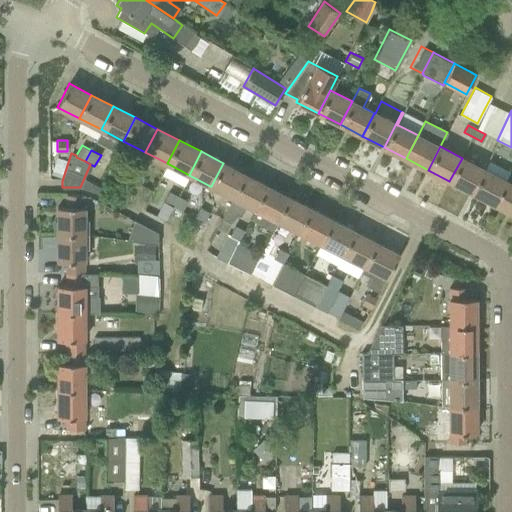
[(471,192),(483,169),(462,158),(449,181),(471,192)]
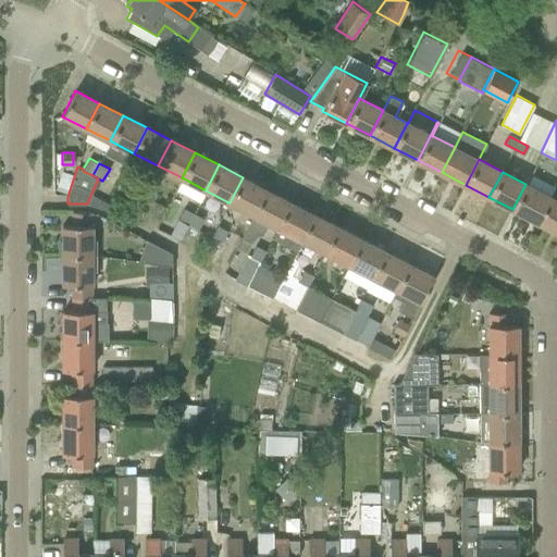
[(254,215),(267,189),(243,177),(230,202),(229,202),(221,217),(233,221),(239,208),(254,215)]
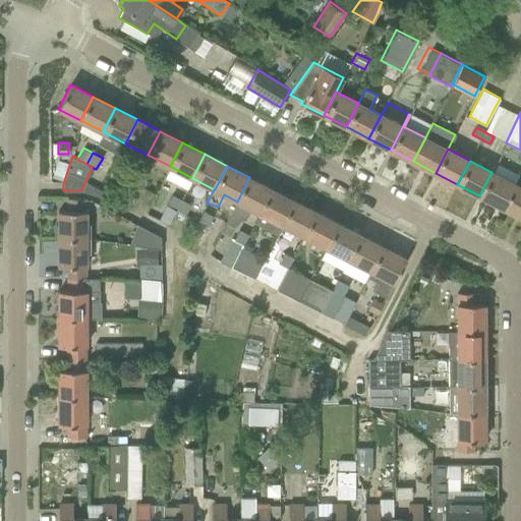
[(128,171),(122,182),(131,187),(132,186),(134,182),(136,177),(137,176),(128,171)]
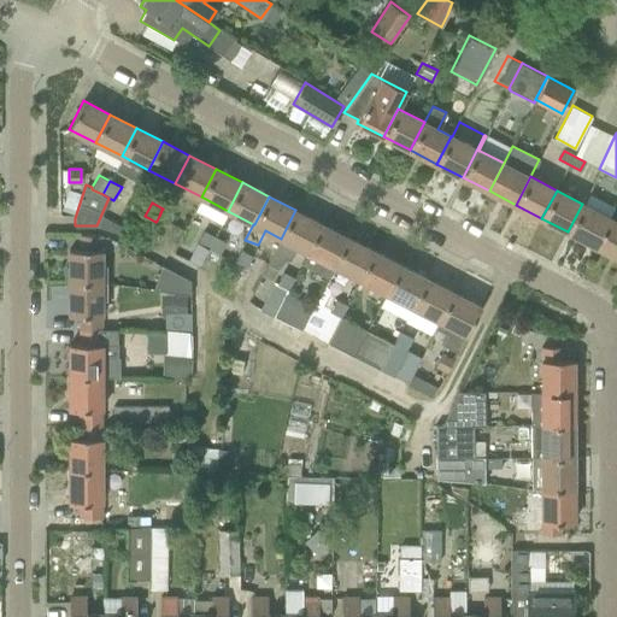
[(594,246),(609,217),(582,204),(568,231),(594,246)]
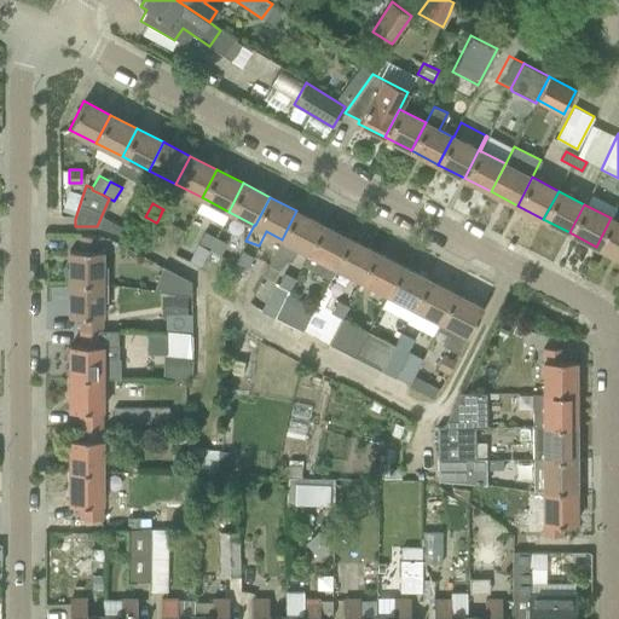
[(157,221),(156,223),(168,229),(175,215),(163,209),(162,210),(160,217),(157,221)]
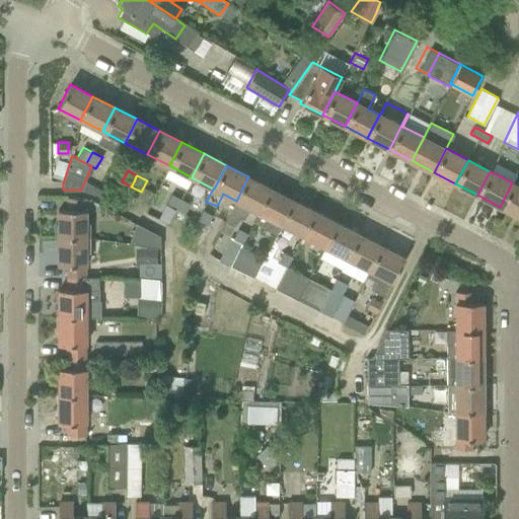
[(257,212),(271,188),(248,176),(236,201),(225,222),(234,226),(241,218),(244,219),(250,208),(257,212)]
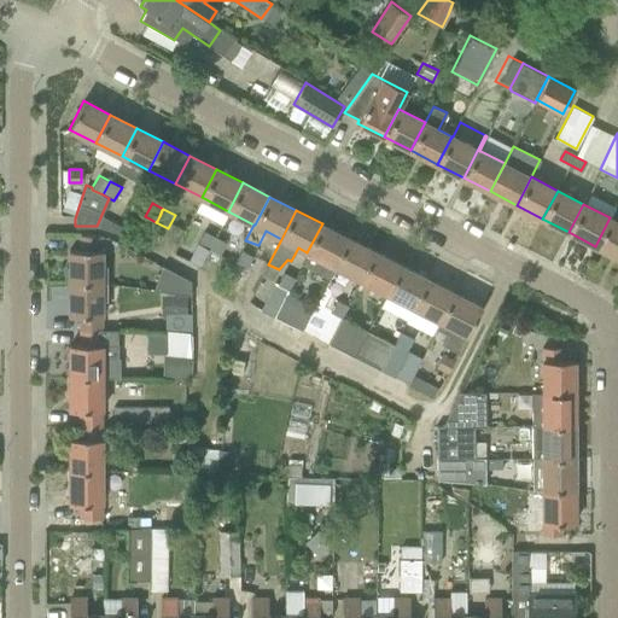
[(617,257),(617,221),(610,217),(595,246),(617,257)]
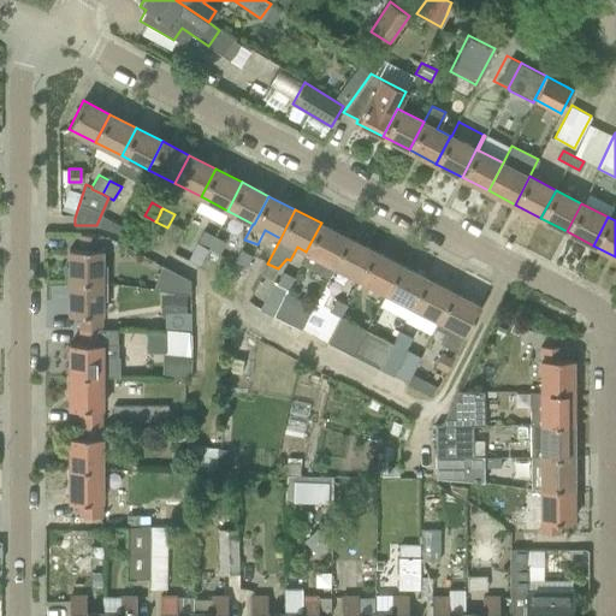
[(332,265),(347,237),(321,223),(306,252),(307,252),(301,264),(327,277),(333,265),(332,265)]
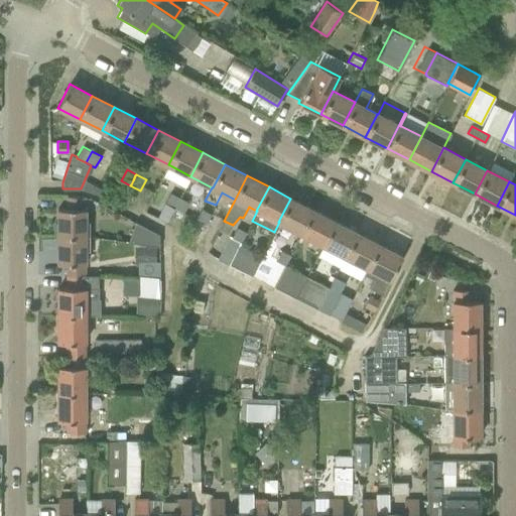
[(170,192),(164,204),(173,209),(179,198),(170,192)]
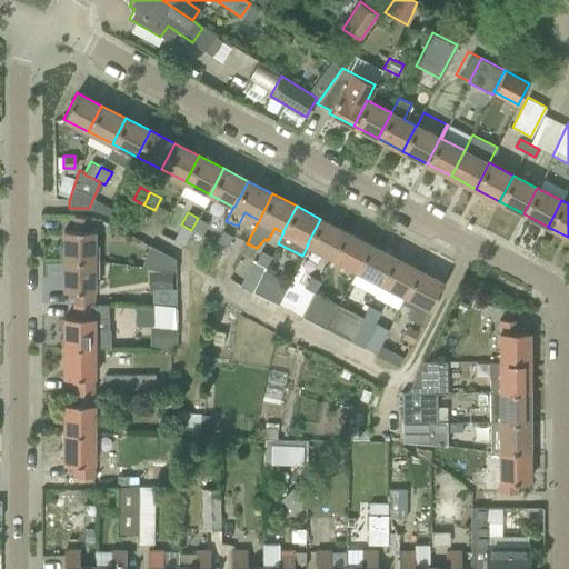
[(72,229),(63,230),(63,260),(93,260),(97,260),(97,243),(93,243),(92,219),(92,216),(90,216),(72,216),(72,229)]
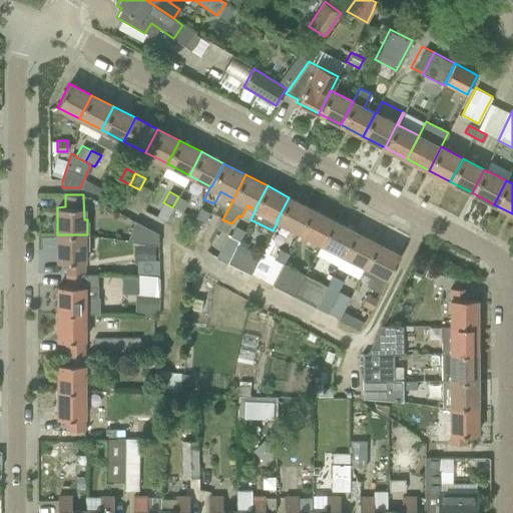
[(178,196),(172,207),(182,212),(188,201),(178,196)]
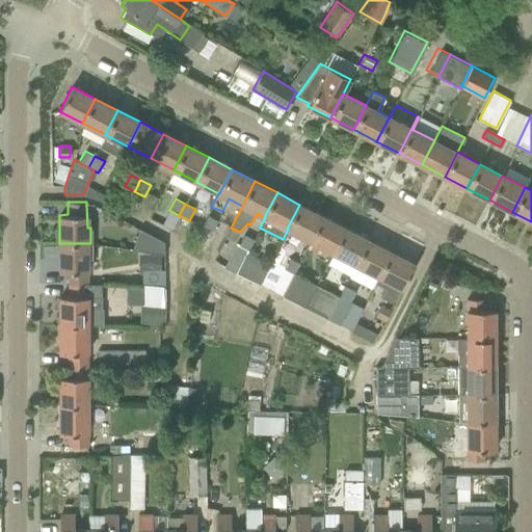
[(310,241),(322,216),(299,205),(287,229),(288,229),(310,241)]
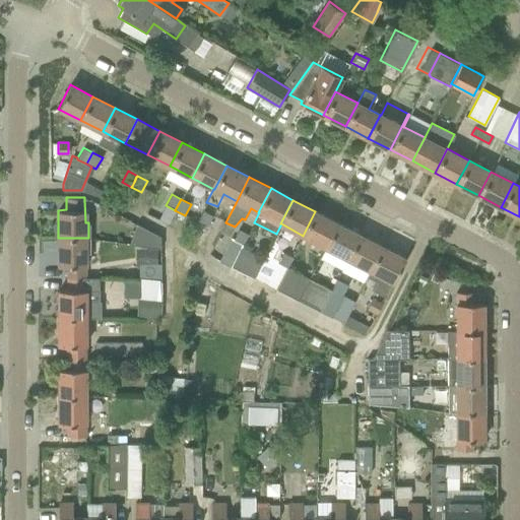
[(208,225),(212,215),(202,210),(197,220),(208,225)]
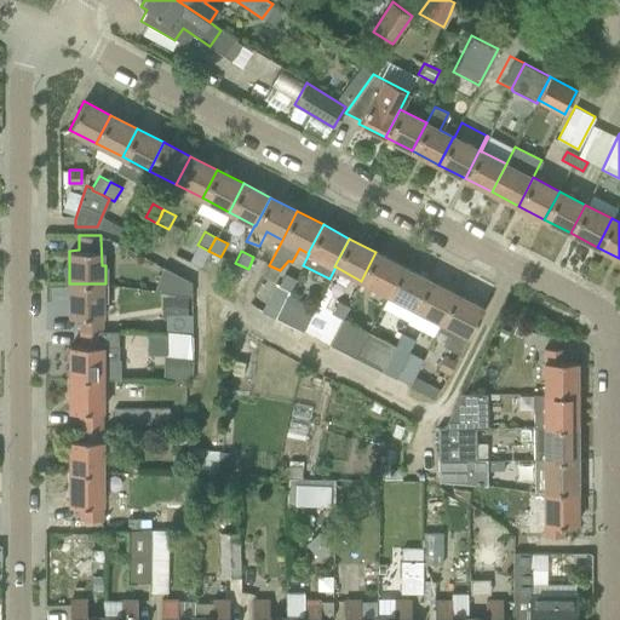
[(388,294),(402,267),(375,252),(361,281),(388,294)]
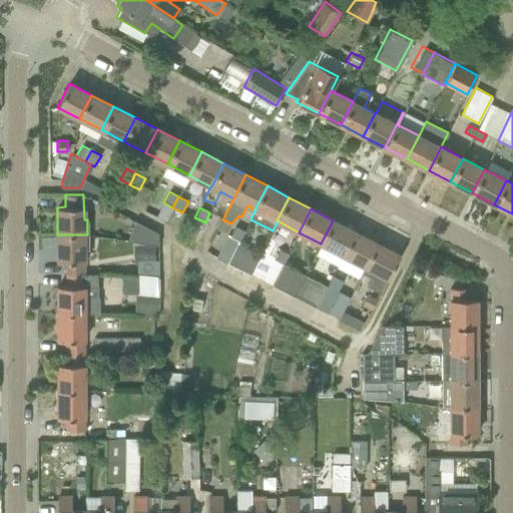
[(343,254),(355,231),(333,220),(321,243),(315,254),(337,267),(343,254)]
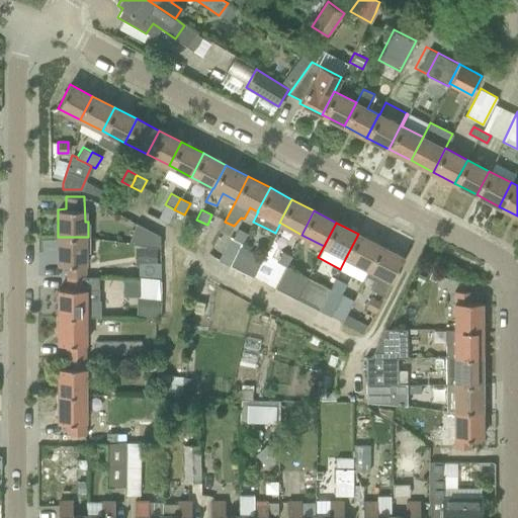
[(158,247),(162,231),(136,225),(132,241),(158,247)]
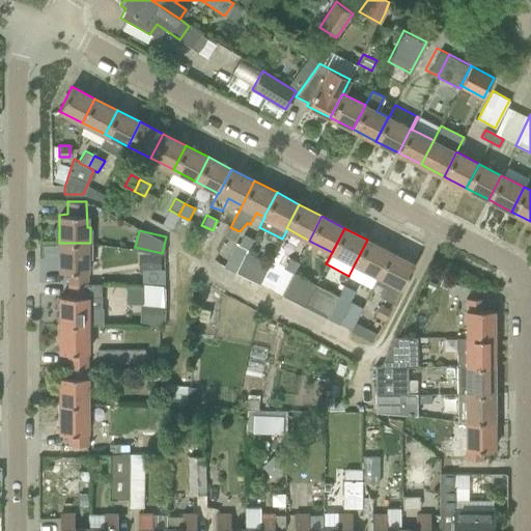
[(235,273),(246,252),(247,252),(253,239),(244,233),(239,243),(235,241),(223,267),(235,273)]
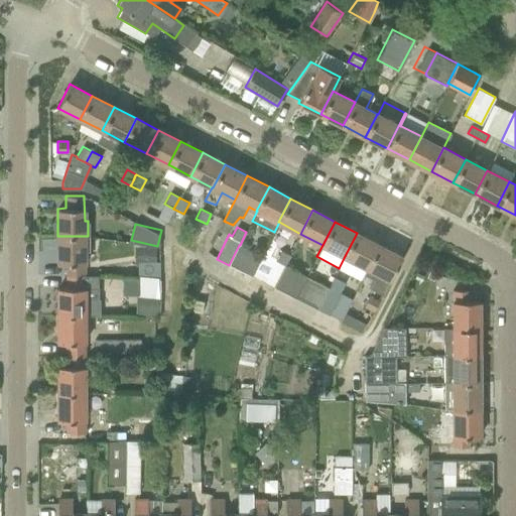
[(367,268),(379,244),(357,233),(345,256),(367,268)]
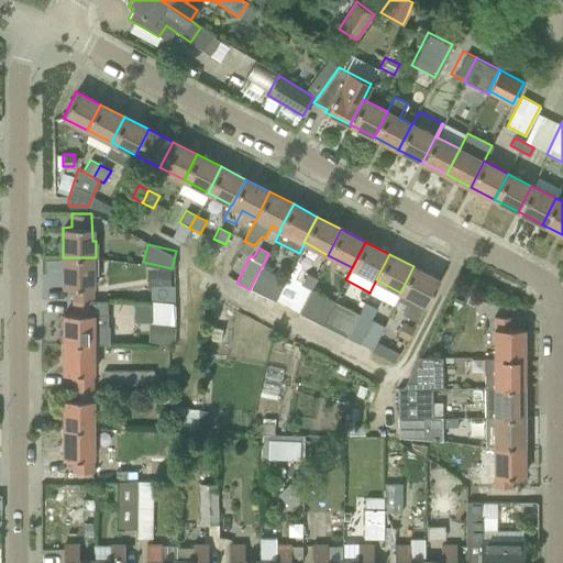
[(92,257),(63,257),(63,287),(72,287),(72,300),(92,300),(92,273),(96,273),(96,257),(92,257)]
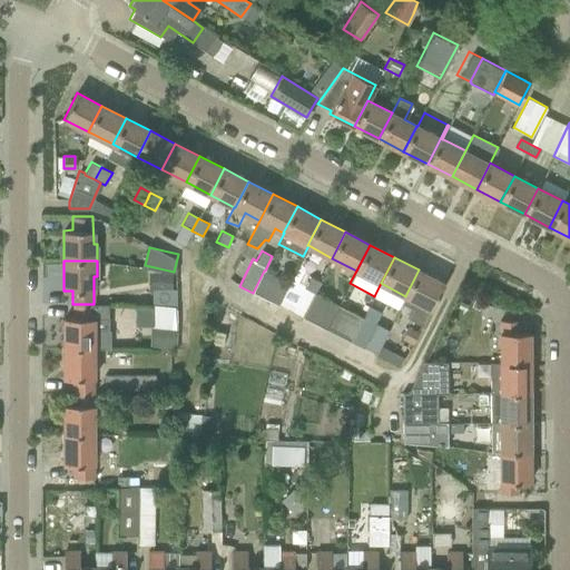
[(419,269),(405,296),(402,303),(413,308),(409,317),(422,325),(430,308),(444,283),(419,269)]
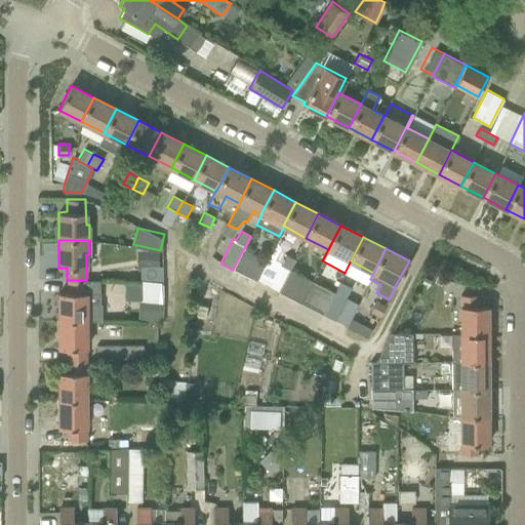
[(266,260),(244,249),(243,249),(233,270),(256,282),(266,260)]
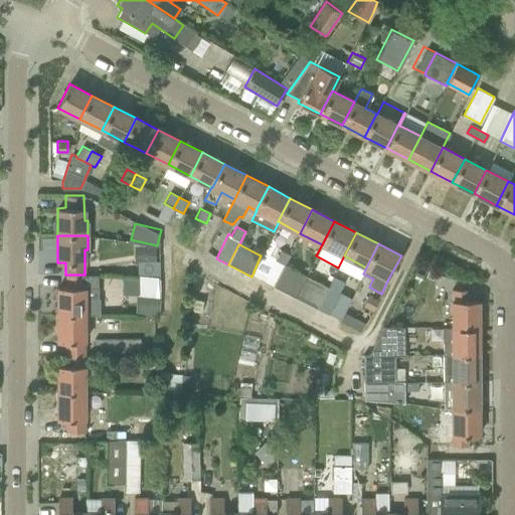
[(275,260),(284,265),(289,253),(280,249),(275,260)]
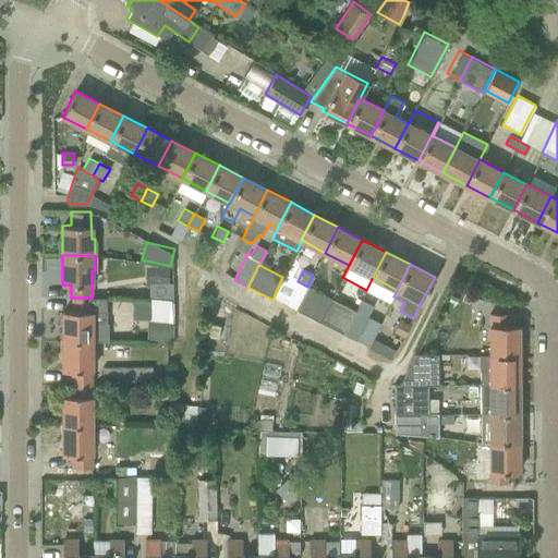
[(149,279),(150,322),(173,320),(172,279),(149,279)]
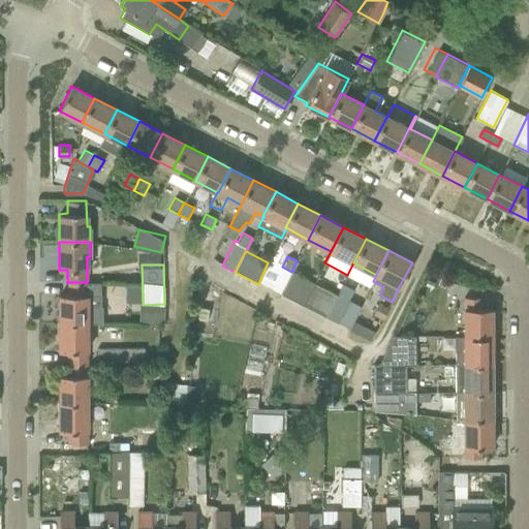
[(303,305),(314,283),(291,272),(280,293),(303,305)]
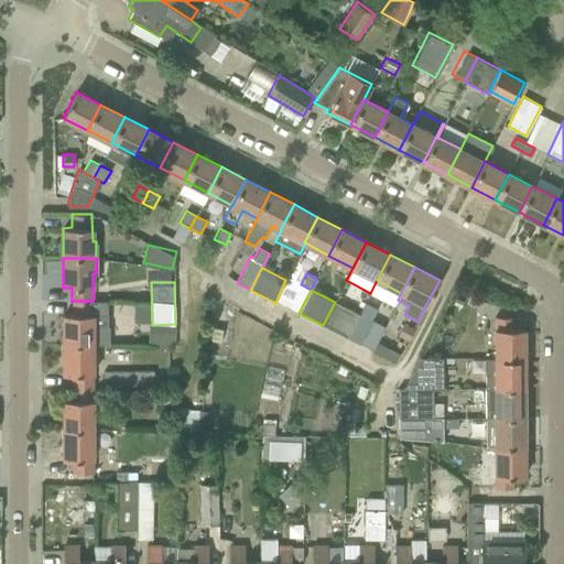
[(469,296),(466,303),(474,306),(476,301),(469,296)]
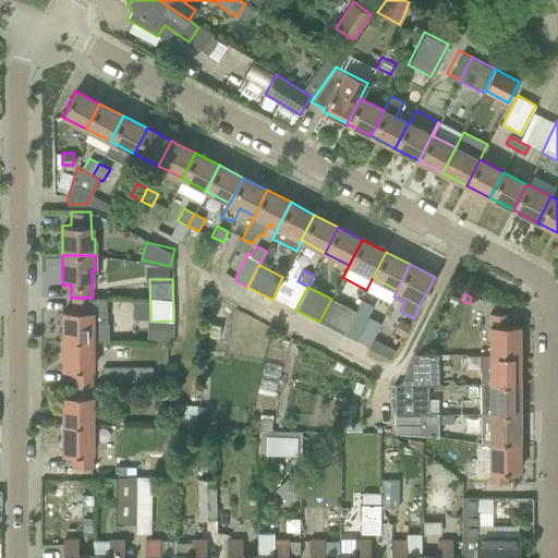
[(92,323),(92,298),(71,298),(71,311),(62,311),(62,340),(92,340),(107,340),(107,323),(92,323)]
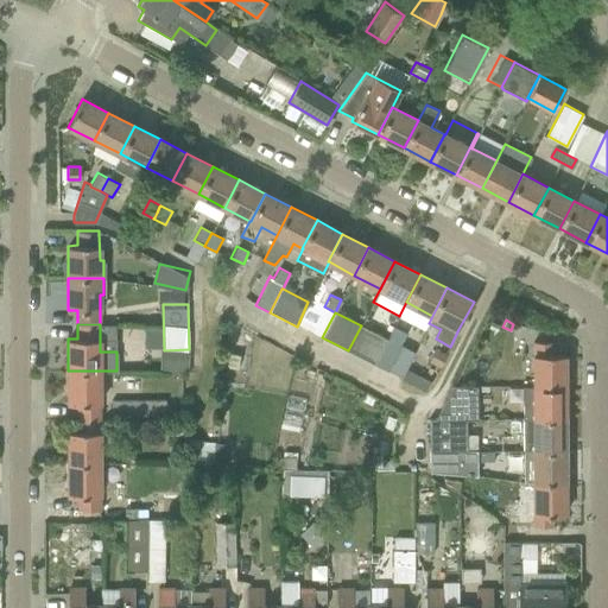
[(387,339),(361,325),(348,350),(374,362),(387,339)]
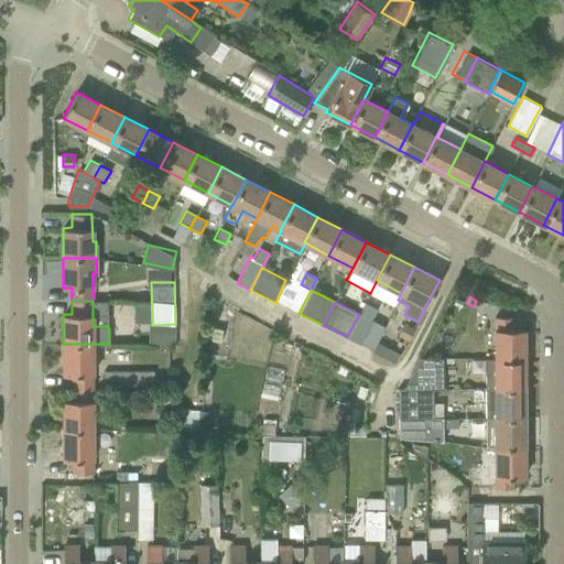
[(376,308),(365,303),(359,314),(370,320),(376,308)]
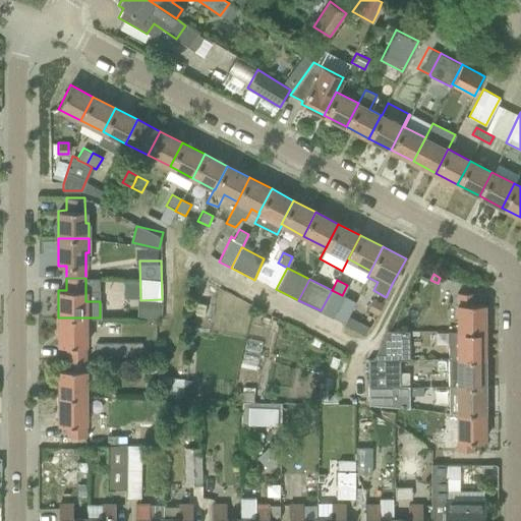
[(472,303),(472,293),(457,293),(457,332),(484,332),(483,303),(472,303)]
